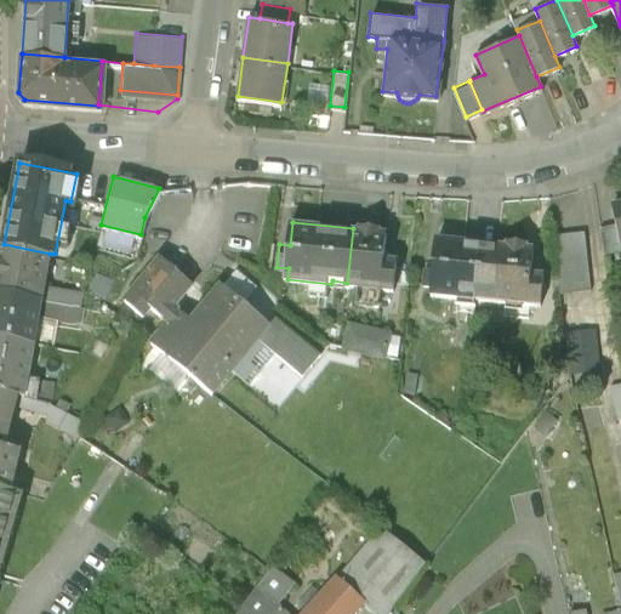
[(616,222),(599,226),(605,250),(620,246),(620,244),(620,242),(616,222)]
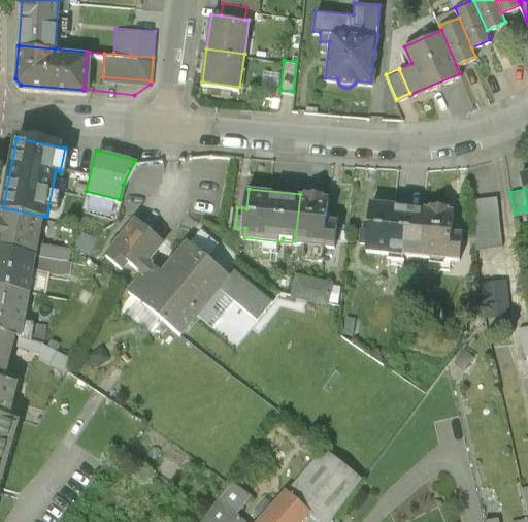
[(306,195),(300,194),(295,240),(305,241),(304,255),(322,257),(324,243),(334,245),(337,223),(326,222),(328,197),(321,197),(321,192),(306,191),(306,195)]
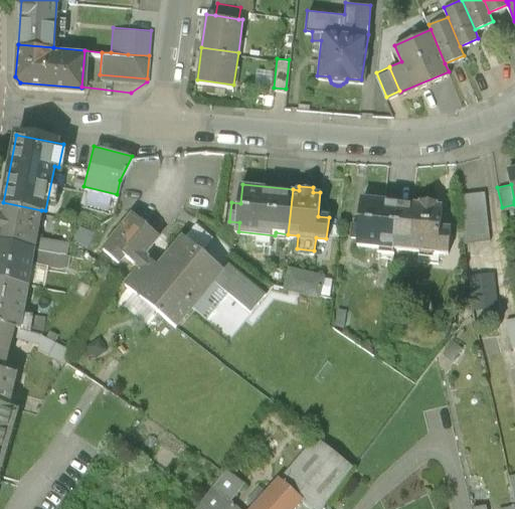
[(484,190),(459,193),(464,241),(490,238),(484,190)]
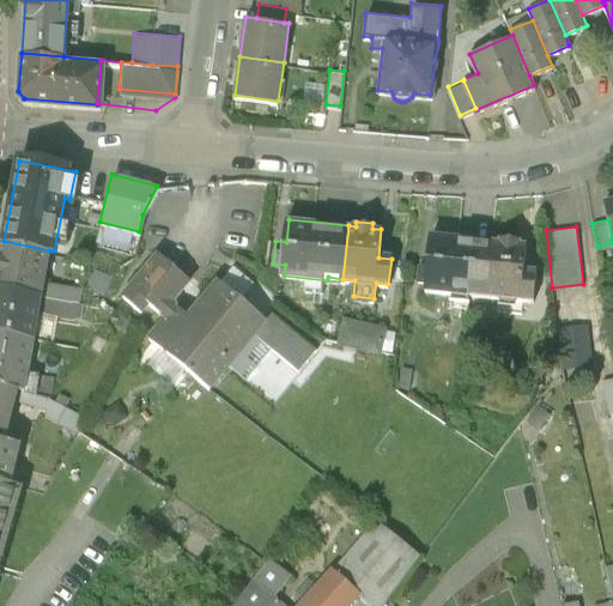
[(459,237),(431,234),(428,265),(419,264),(418,277),(426,278),(425,288),(466,292),(471,238),(459,237)]
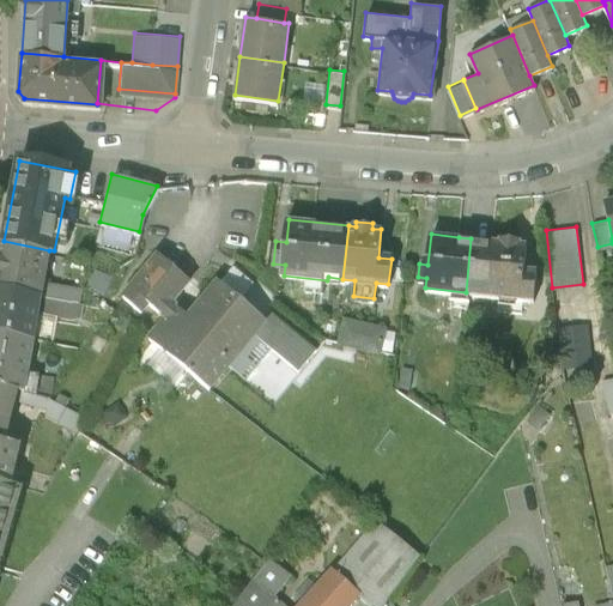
[(519,238),(502,237),(502,242),(471,238),(466,292),(534,300),(536,271),(523,270),(527,244),(519,243),(519,238)]
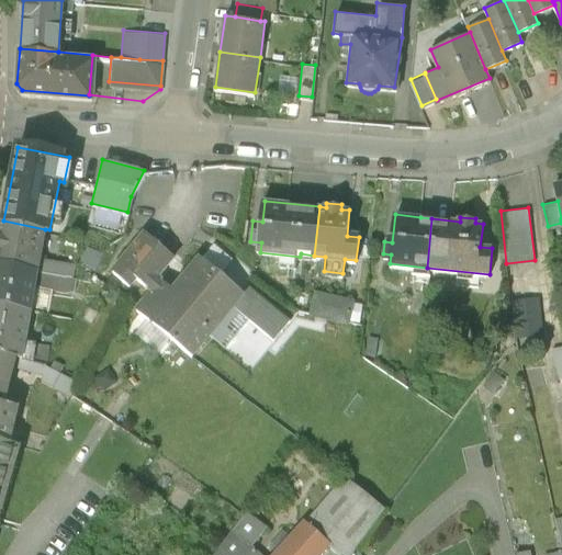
[(45,229),(3,221),(0,238),(0,262),(37,270),(40,256),(45,229)]
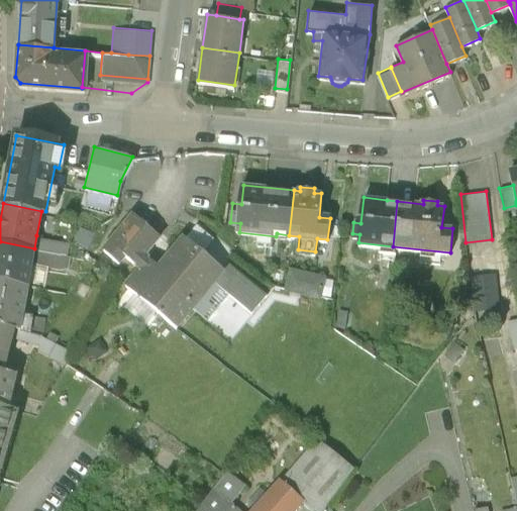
[(267,292),(228,261),(223,266),(184,234),(160,264),(144,251),(160,233),(132,211),(102,248),(117,261),(124,251),(140,265),(125,283),(176,323),(192,304),(188,300),(209,275),(252,309),(267,292)]
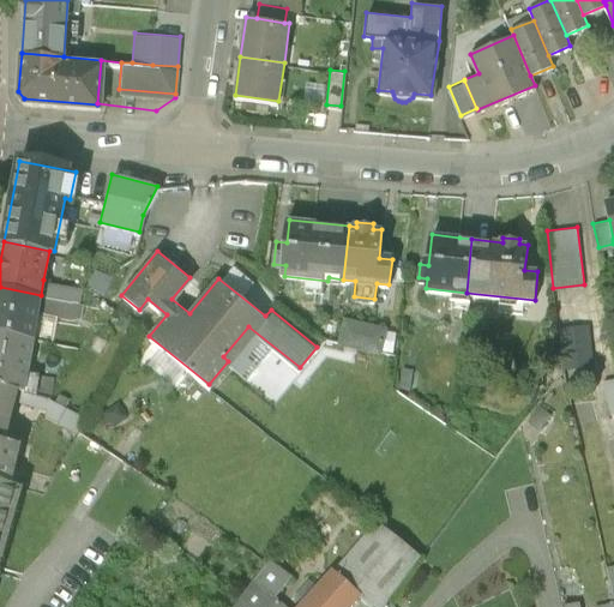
[(77,286),(43,280),(41,295),(73,300),(77,286)]
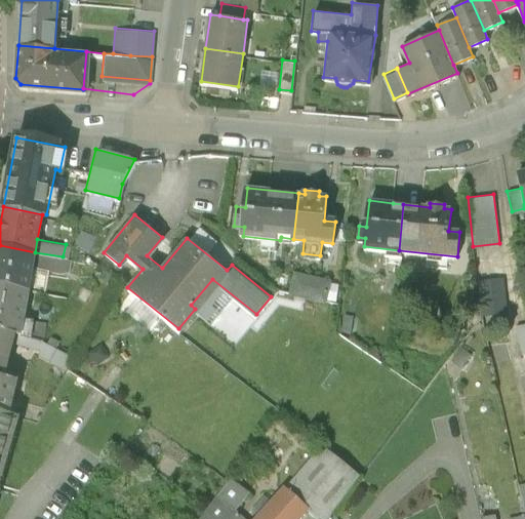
[(35,252),(0,245),(0,282),(28,288),(33,263),(35,252)]
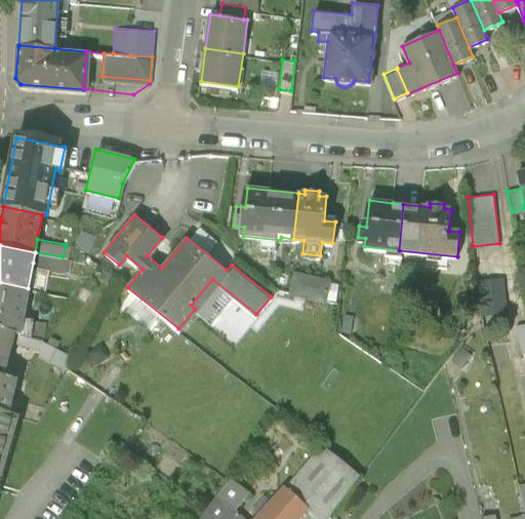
[(63,256),(35,252),(33,263),(61,268),(63,256)]
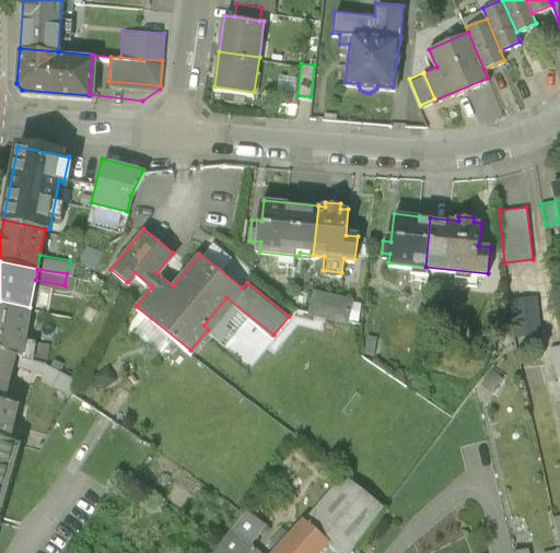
[(349,297),(315,290),(311,308),(345,316),(349,297)]
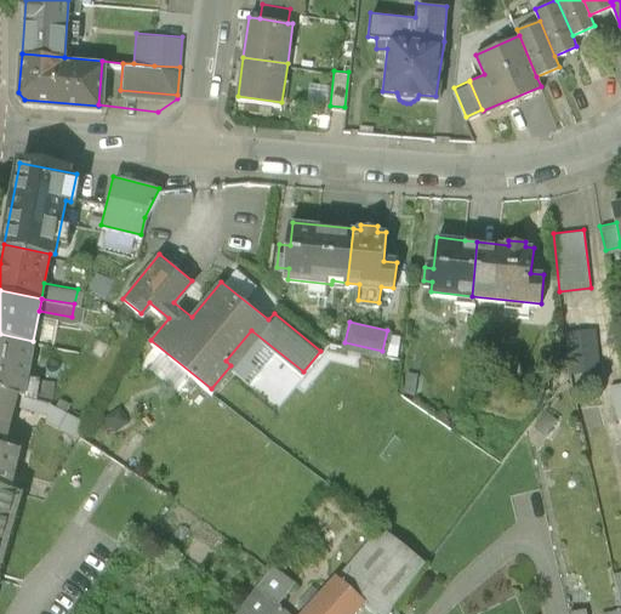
[(596,327),(564,330),(569,370),(599,368),(596,327)]
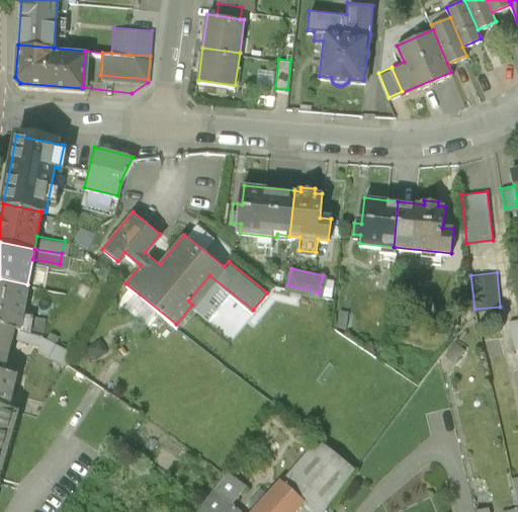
[(27,284),(0,278),(0,323),(14,327),(19,329),(27,284)]
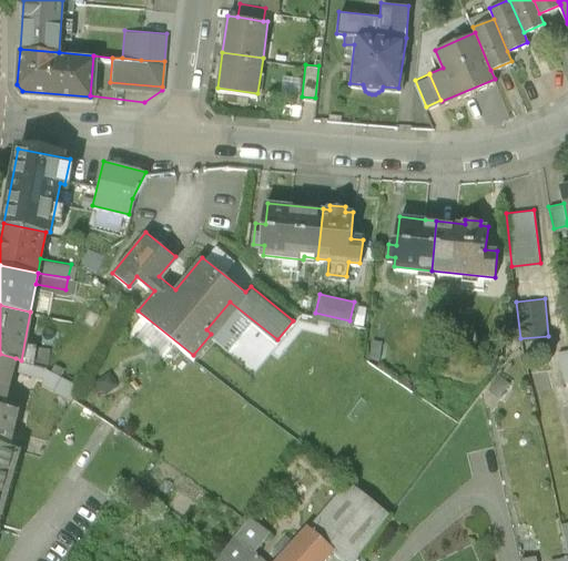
[(0,354),(0,405),(3,407),(16,358),(0,354)]
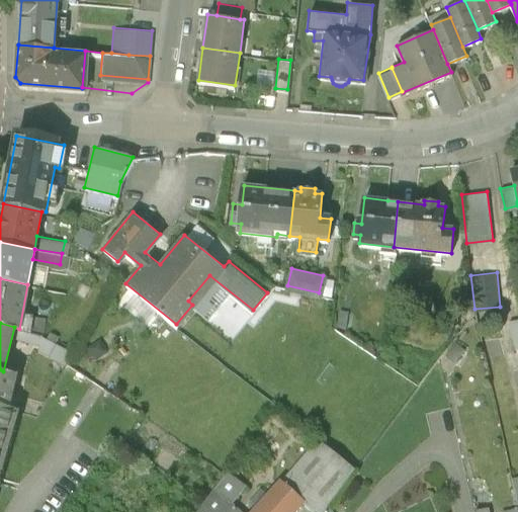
[(0,406),(8,409),(17,374),(3,371),(0,369),(0,406)]
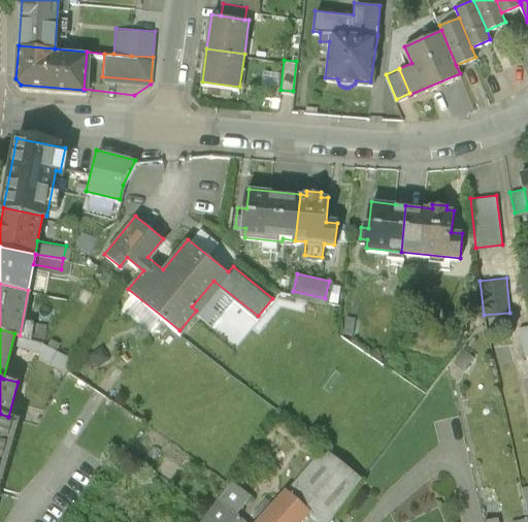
[(8,417),(0,414),(0,479),(5,460),(4,460),(9,439),(11,441),(18,420),(8,417)]
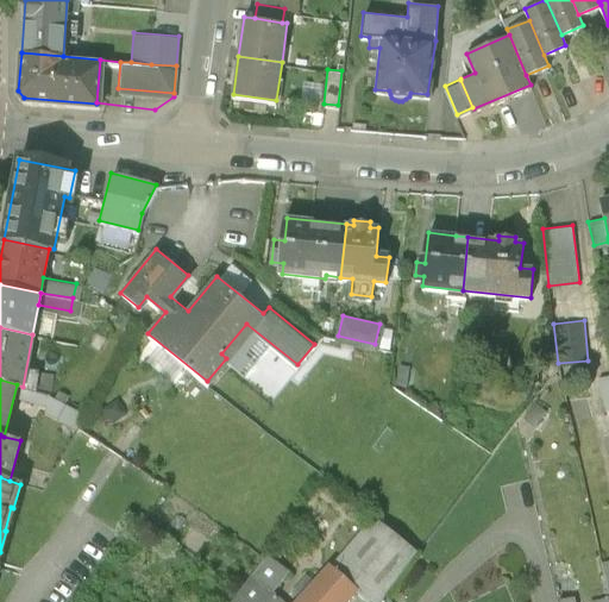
[(328,564),(355,589),(374,601),(376,601),(425,544),(377,506),(328,564)]
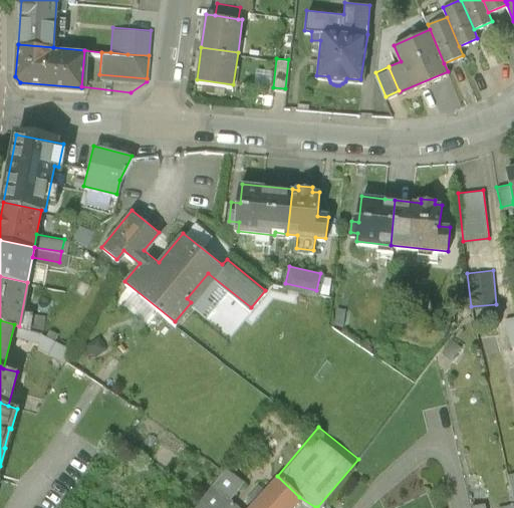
[(235,507),(227,502),(241,484),(230,475),(202,507),(235,507)]
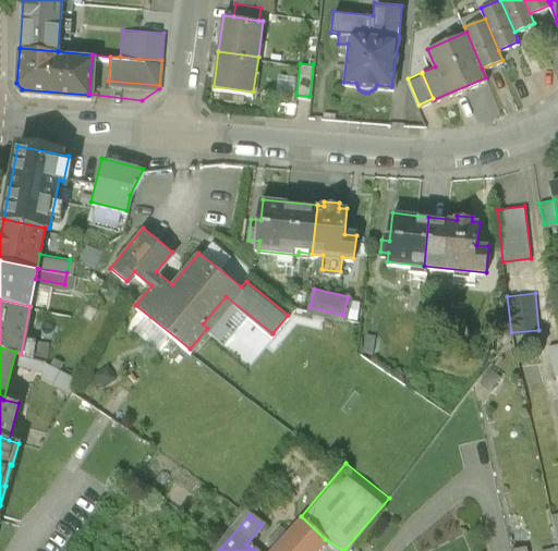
[(314,550),(325,539),(301,516),(266,550),(314,550)]
